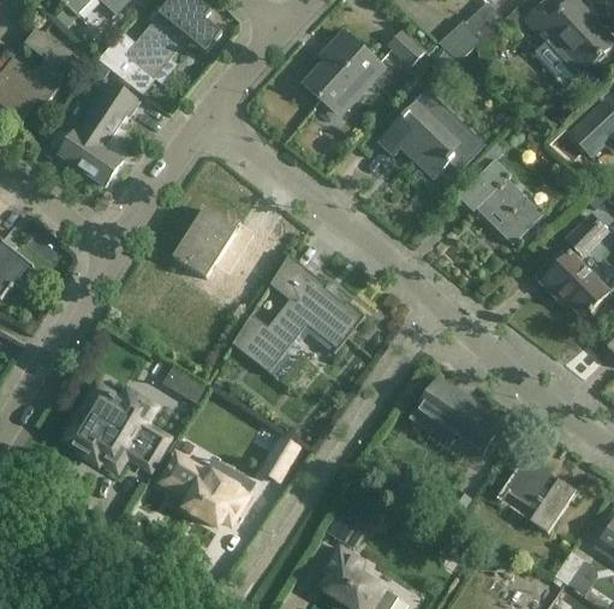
[(77,11),(79,9),(87,0),(103,0),(117,12),(127,0),(63,0),(66,4),(55,16),(66,27),(78,13),(77,11)]
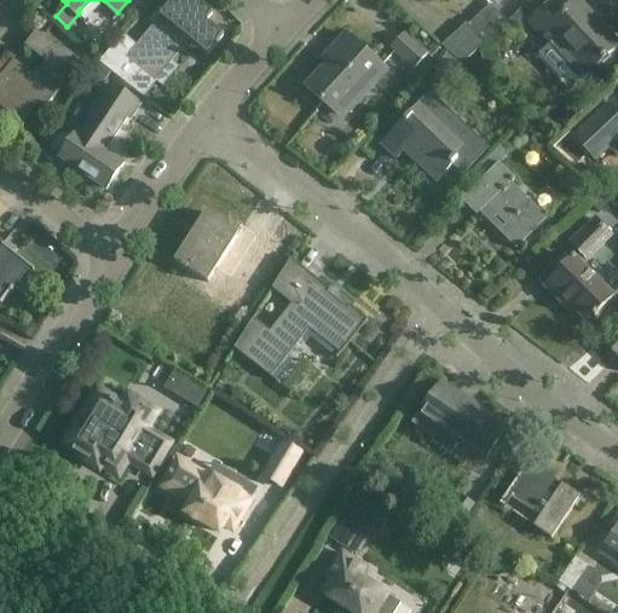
[(204,18),(211,10),(198,0),(169,0),(136,42),(122,30),(98,59),(142,93),(155,77),(161,82),(177,63),(171,58),(189,36),(207,51),(221,33),(204,18)]
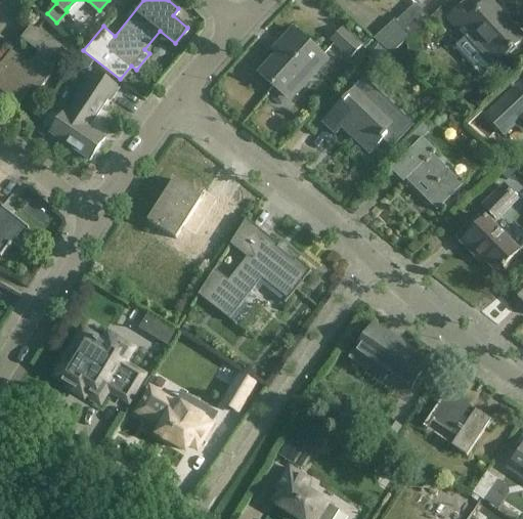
[(464,0),(451,11),(446,15),(465,35),(471,30),(496,58),(522,34),(522,33),(519,36),(508,25),(512,22),(492,0),(484,0),(476,7),(470,0),(464,0)]
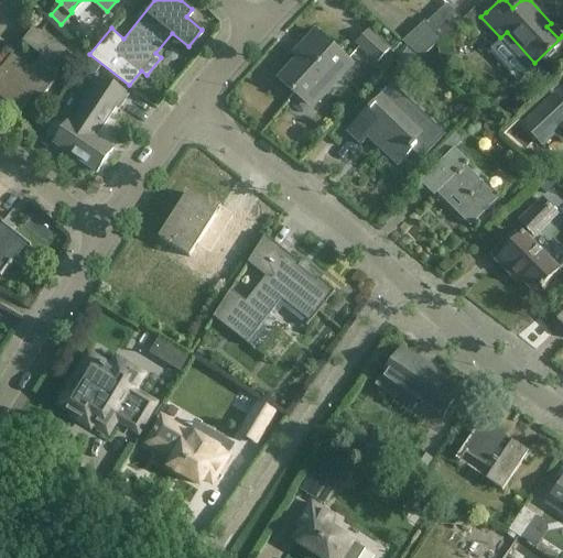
[(425,15),(402,36),(420,55),(440,37),(435,33),(457,14),(445,1),(428,18),(425,15)]
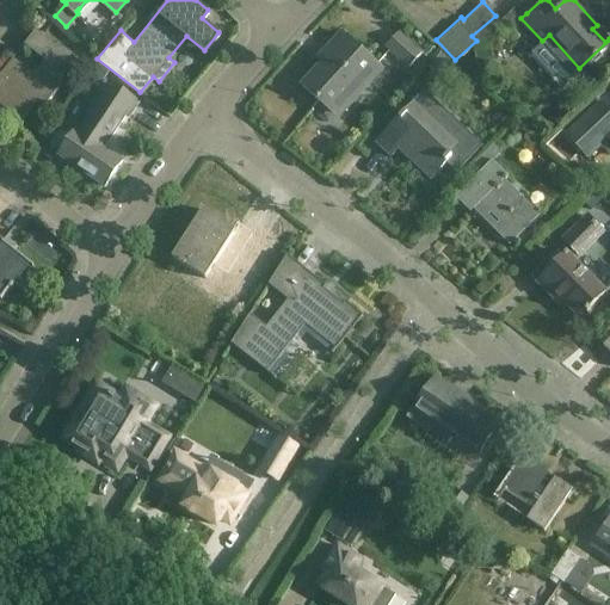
[(19,117),(20,118),(34,102),(41,106),(80,57),(62,43),(60,47),(35,26),(24,41),(44,57),(29,76),(22,71),(25,66),(12,55),(0,71),(0,99),(20,116),(19,117)]
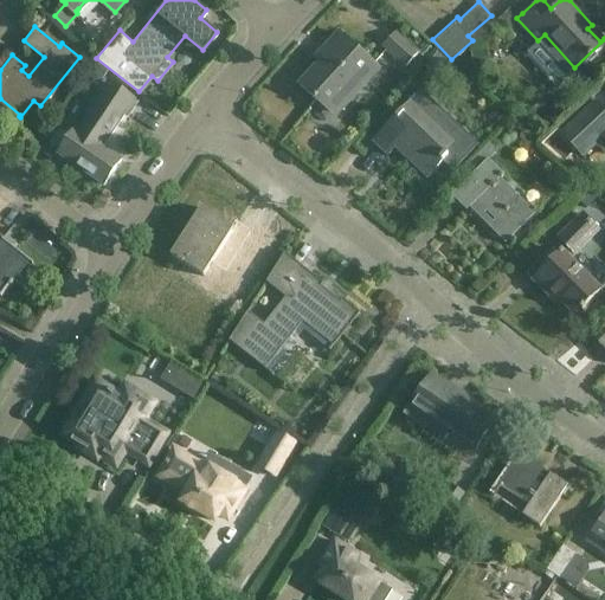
[(316,96),(329,109),(351,85),(355,89),(378,65),(338,28),(336,30),(338,31),(324,45),(323,44),(322,45),(330,53),(326,59),(322,56),(298,82),(315,97),(316,96)]
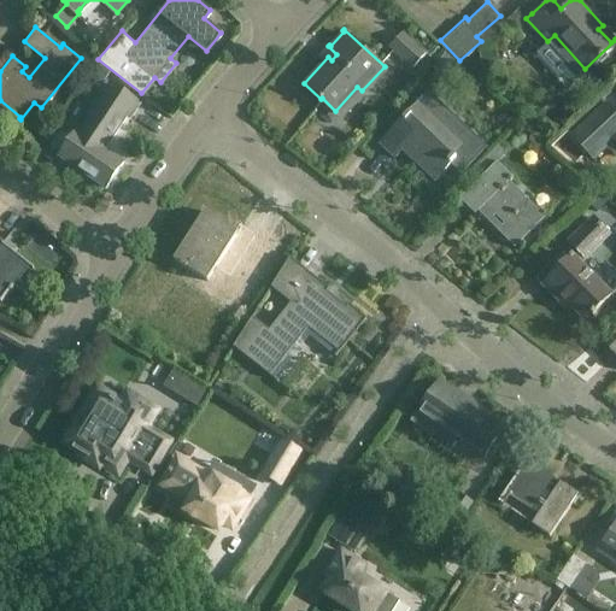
[(388,43),(412,65),(426,51),(402,29),(388,43)]
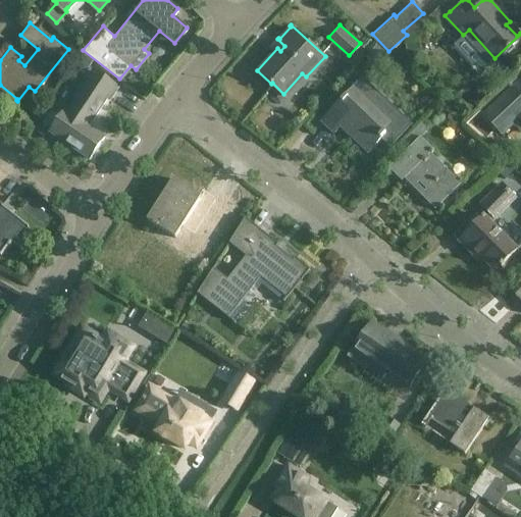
[(50,131),(75,147),(88,156),(103,135),(87,123),(106,95),(109,97),(117,86),(93,68),(84,82),(87,84),(67,111),(64,109),(50,131)]
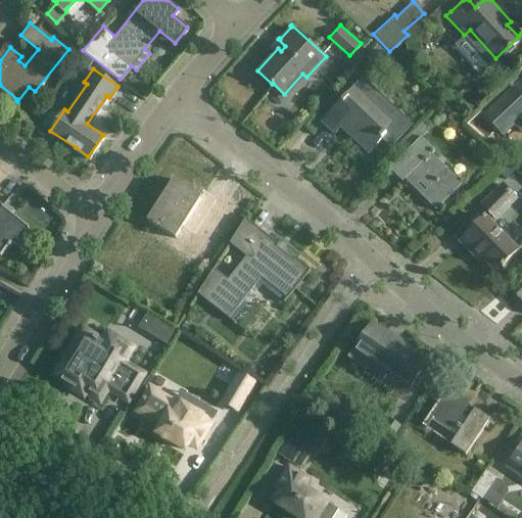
[(336,104),(322,119),(334,131),(340,124),(341,126),(346,130),(368,150),(381,137),(390,145),(413,122),(411,121),(407,122),(362,79),(363,75),(362,74),(350,86),(351,87),(336,104)]
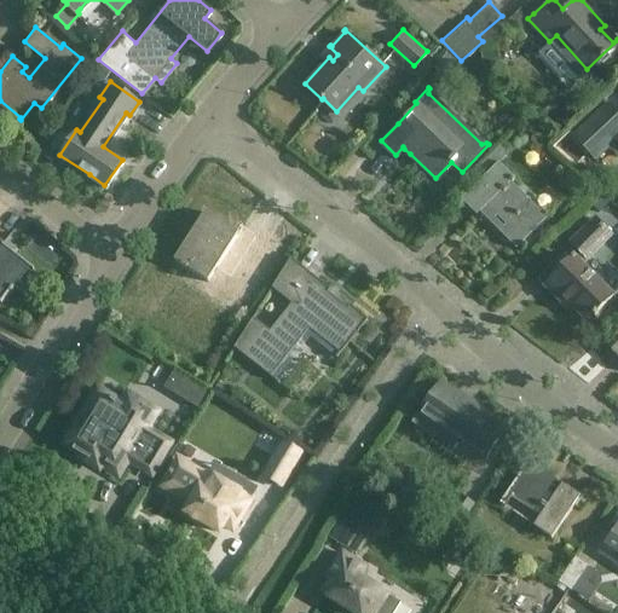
[(617,111),(607,100),(572,133),(594,156),(614,136),(617,139),(617,111)]
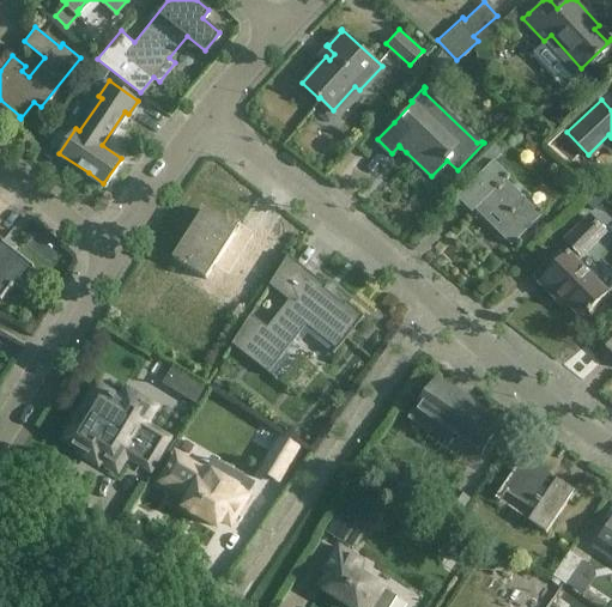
[(494,157),(473,178),(456,195),(471,210),(482,200),(520,240),(521,238),(516,234),(539,211),(510,182),(515,178),(494,157)]
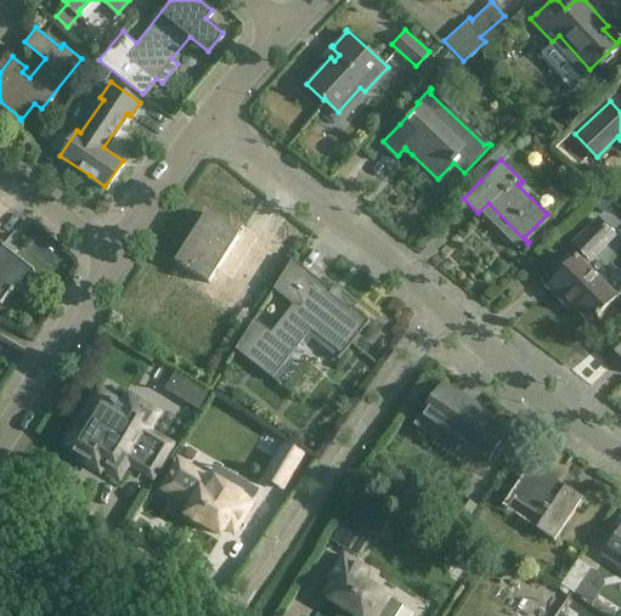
[(216,265),(247,283),(272,242),(240,221),(235,229),(205,209),(174,259),(182,264),(181,265),(187,269),(187,267),(207,280),(216,265)]
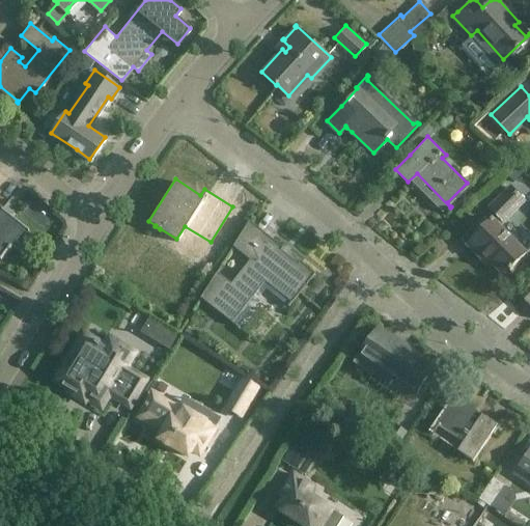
[(508,186),(503,190),(489,204),(496,213),(467,241),(479,253),(481,250),(503,272),(507,268),(509,270),(526,253),(498,225),(523,200),(508,186)]
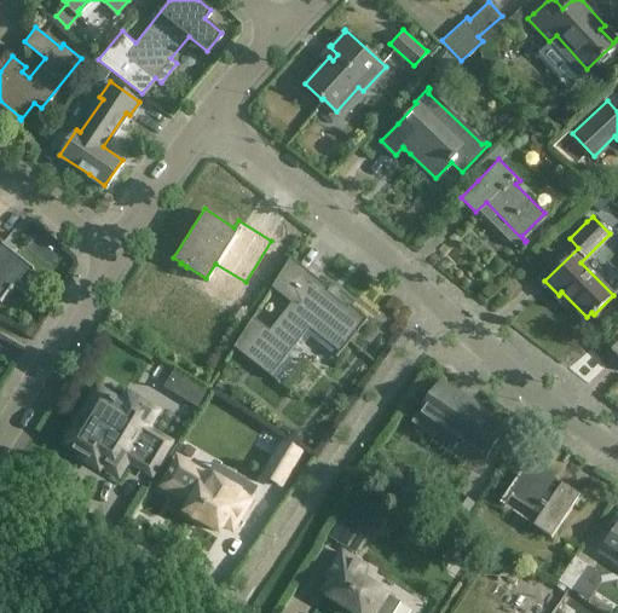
[(0,295),(1,296),(0,298),(0,300),(9,288),(11,289),(15,285),(12,284),(28,262),(32,266),(33,265),(0,240),(0,295)]
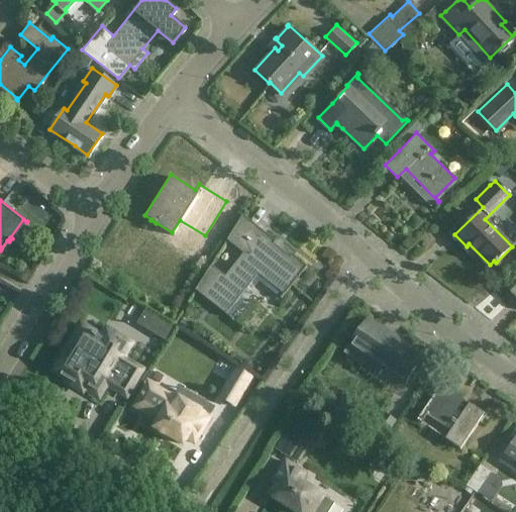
[(210,263),(195,288),(229,315),(230,314),(226,311),(258,272),(283,292),(280,296),(281,297),(306,264),(292,252),(290,254),(273,241),(275,239),(241,213),(226,237),(243,250),(225,275),(210,263)]
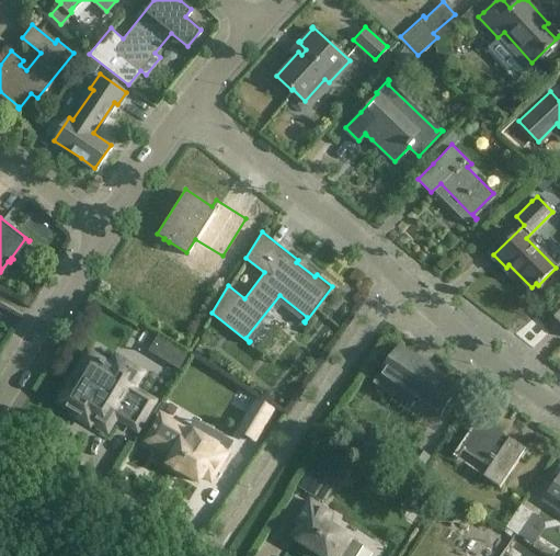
[(374,381),(392,393),(434,421),(459,384),(429,363),(427,365),(397,344),(396,345),(397,347),(374,381)]
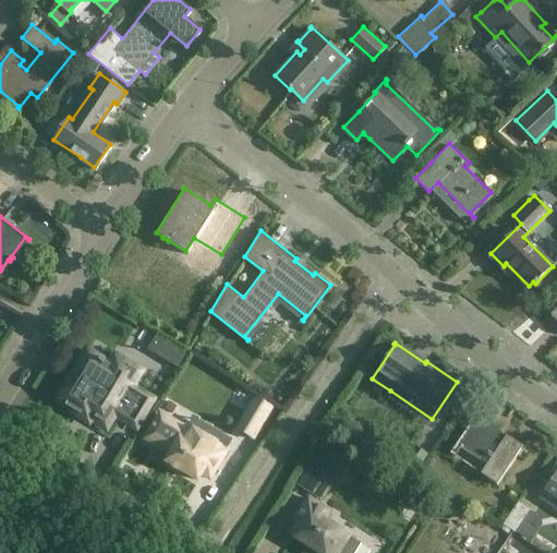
[(75,405),(106,422),(112,410),(135,424),(153,396),(130,383),(137,369),(116,356),(110,363),(105,360),(105,359),(101,357),(100,358),(87,349),(57,398),(73,408),(74,407),(74,406),(75,405)]
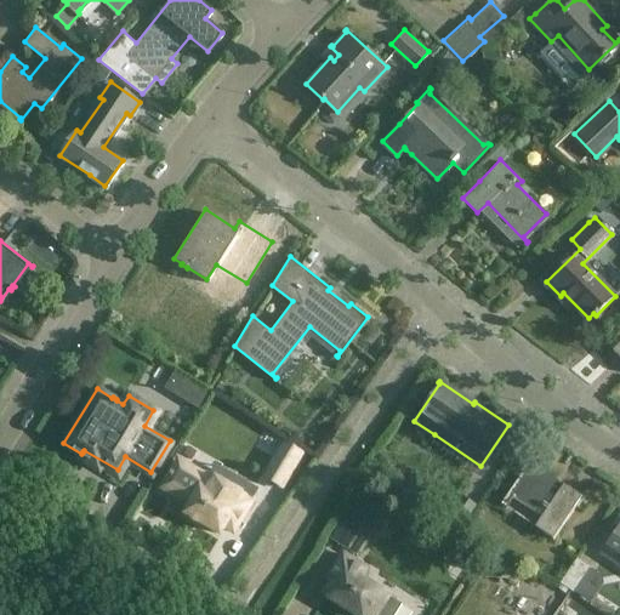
[(263,474),(280,484),(300,450),(284,440),(263,474)]
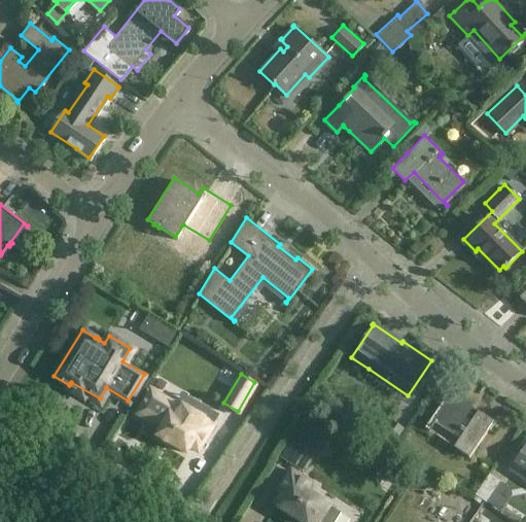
[(198,444),(199,444),(217,413),(199,402),(195,399),(189,409),(176,401),(175,403),(150,388),(144,398),(142,402),(137,411),(162,425),(161,428),(158,433),(186,450),(187,447),(191,440),(193,441),(194,440),(198,443),(198,444)]
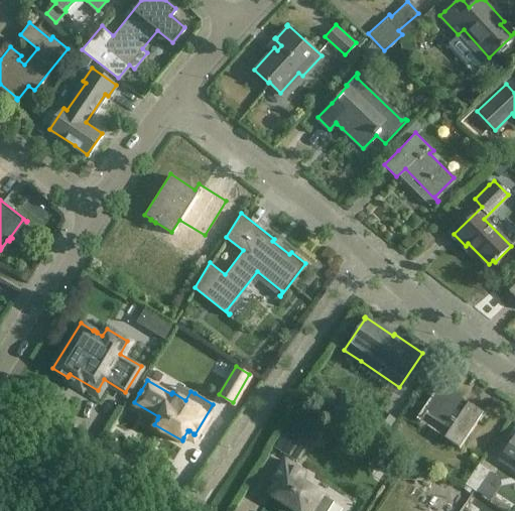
[(439,381),(415,416),(417,418),(424,408),(451,425),(443,435),(459,445),(472,427),(483,410),(439,381)]
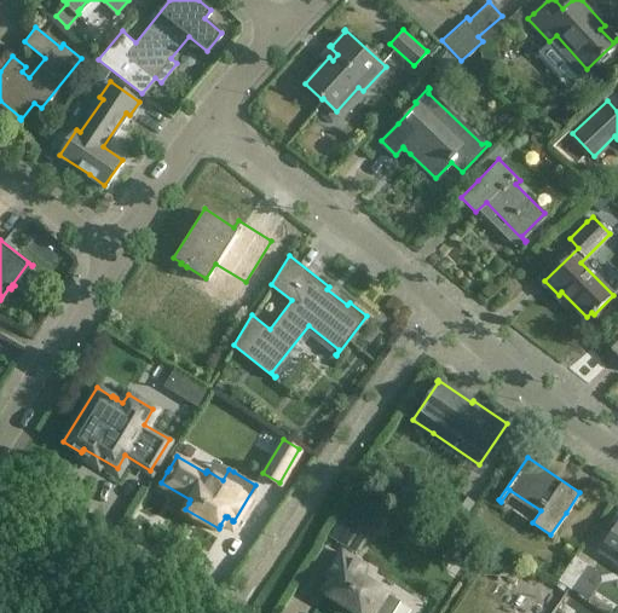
[(361,515),(369,501),(370,499),(356,491),(329,535),(354,551),(373,522),(361,515)]
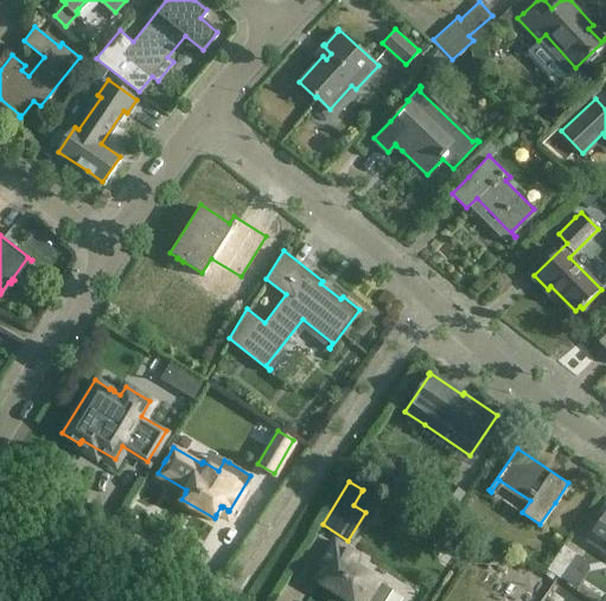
[(432,510),(444,518),(463,491),(451,481),(432,510)]
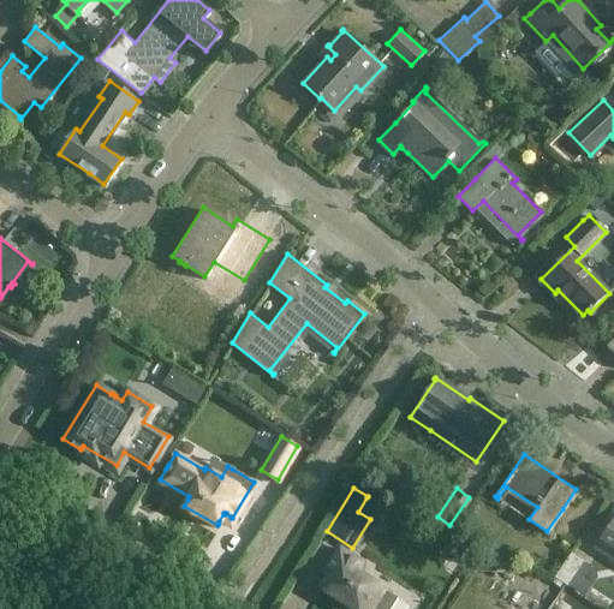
[(613,517),(606,531),(595,547),(613,559),(613,517)]
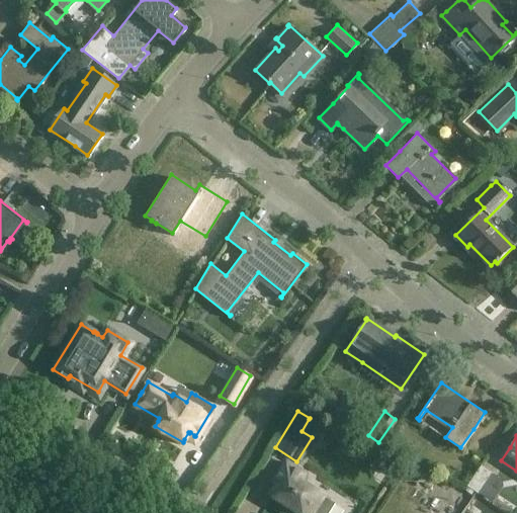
[(305,472),(303,471),(285,459),(277,473),(281,476),(269,494),(274,497),(273,501),(280,505),(283,503),(298,512),(327,512),(334,502),(300,481),(305,472)]
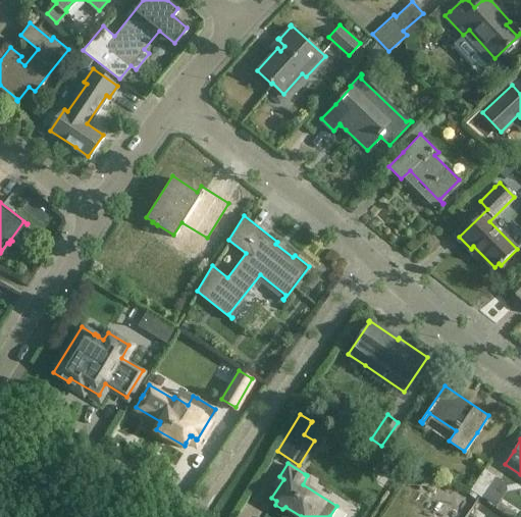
[(470,487),(480,495),(495,474),(484,467),(470,487)]
